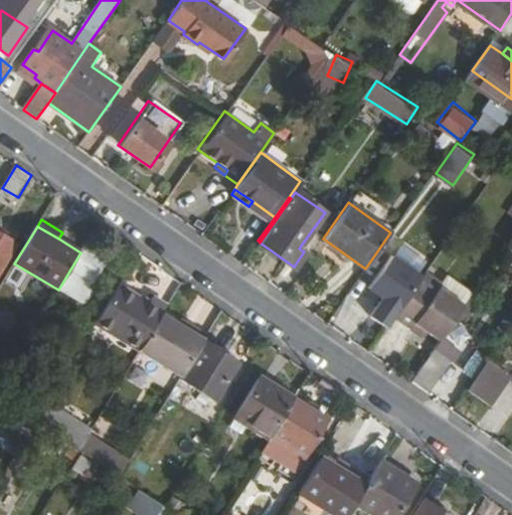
[(0,231),(0,276),(20,244),(0,231)]
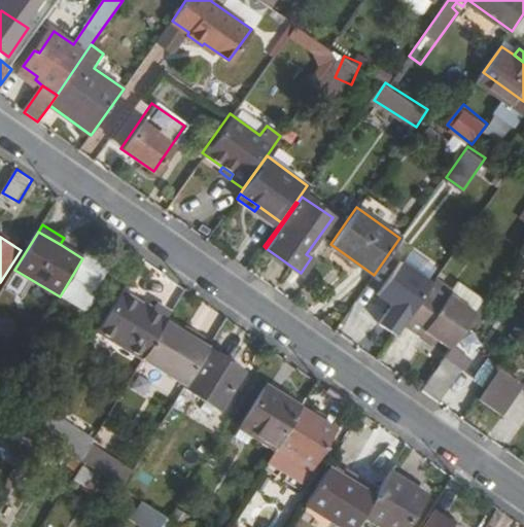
[(82,258),(60,296),(81,310),(109,264),(88,250),(86,251),(82,258)]
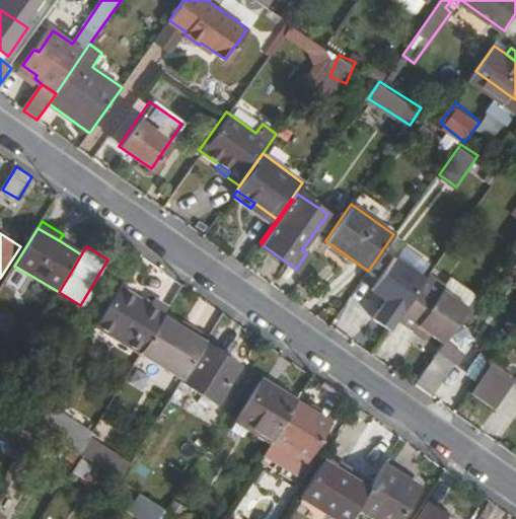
[(450,277),(441,289),(467,307),(476,294),(450,277)]
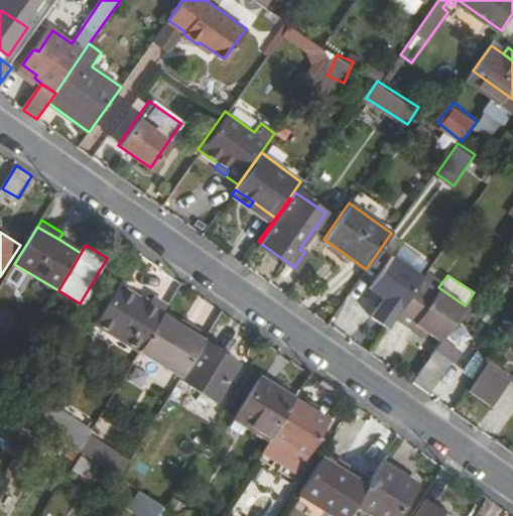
[(422,276),(394,316),(412,329),(416,324),(427,332),(440,341),(465,305),(438,287),(422,276)]
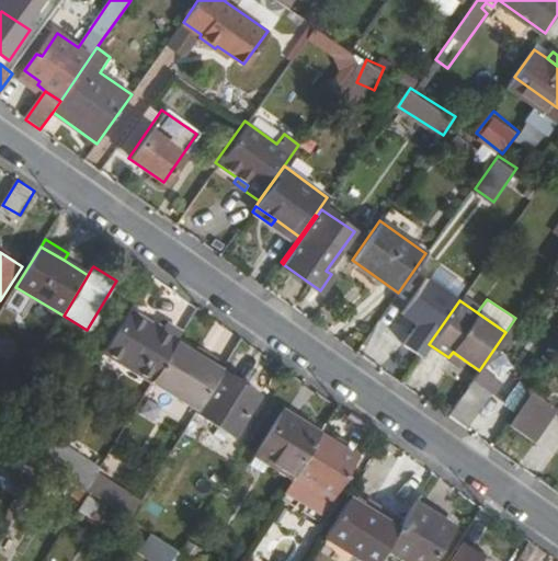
[(134,312),(107,355),(156,385),(158,380),(180,344),(185,335),(169,324),(164,331),(134,312)]
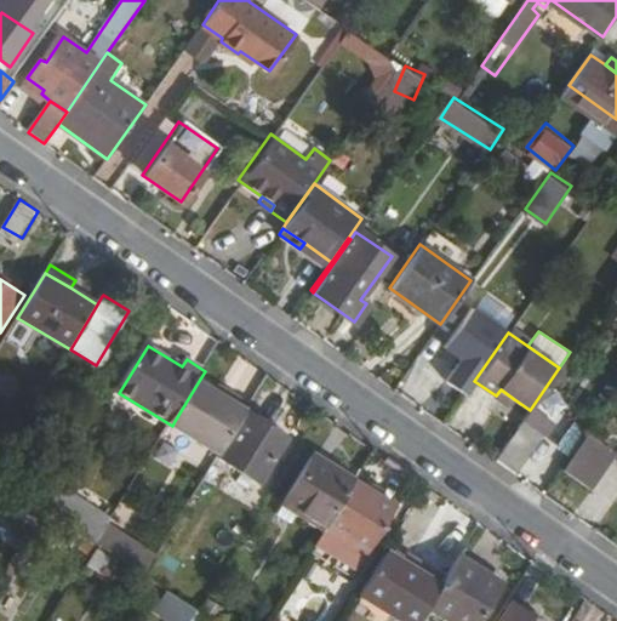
[(172,426),(223,455),(252,409),(233,397),(229,402),(199,381),(175,421),(172,426)]
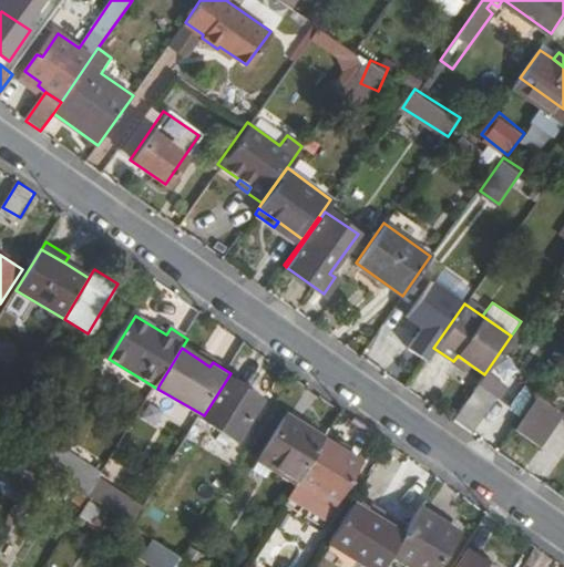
[(505,349),(495,372),(518,382),(529,360),(505,349)]
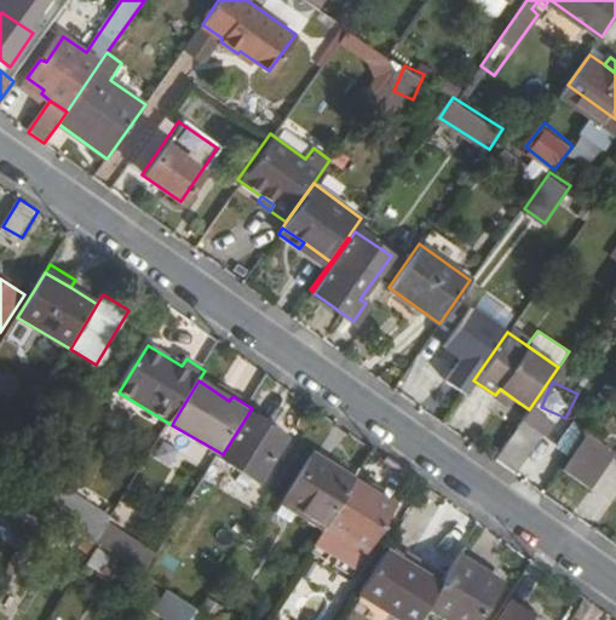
[(495,395),(510,405),(513,399),(500,389),(495,395)]
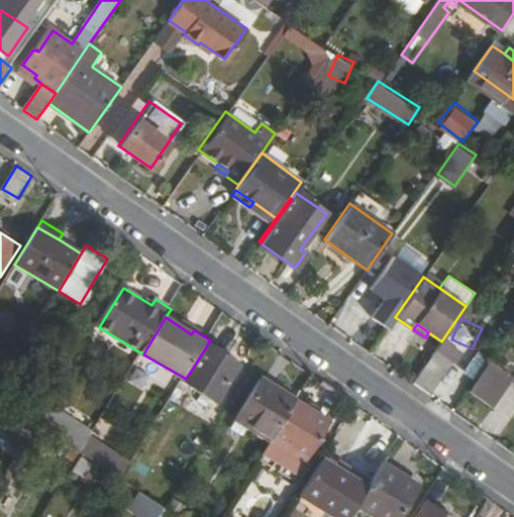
[(438,352),(416,385),(430,395),(452,363),(455,364),(461,355),(441,341),(435,350),(438,352)]
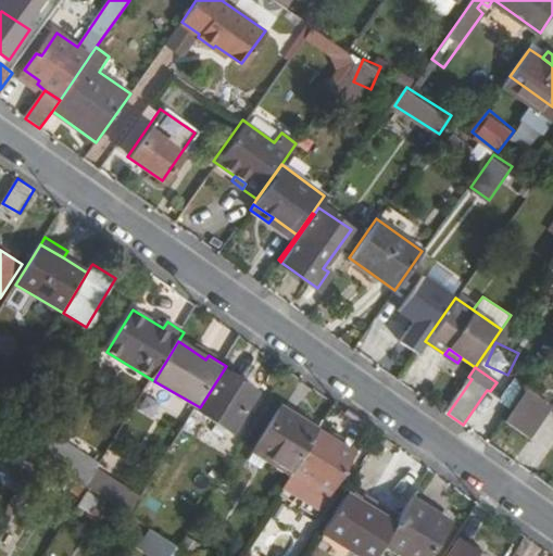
[(226,370),(200,412),(235,433),(260,393),(226,370)]
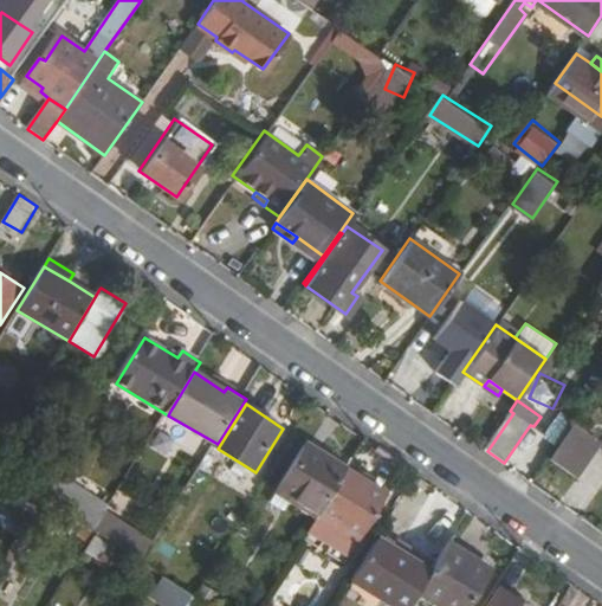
[(573,421),(548,457),(573,475),(597,439),(573,421)]
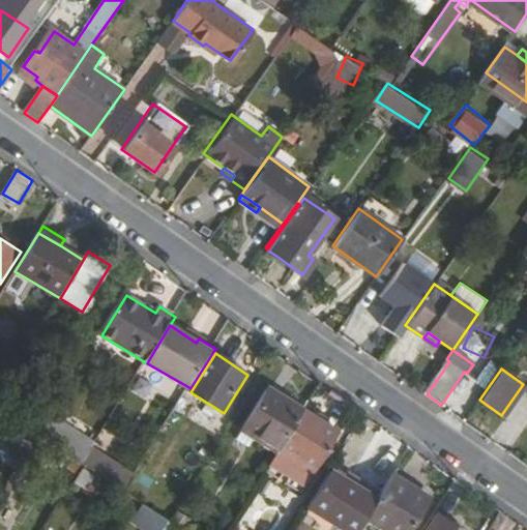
[(34,386),(27,396),(40,406),(48,395),(34,386)]
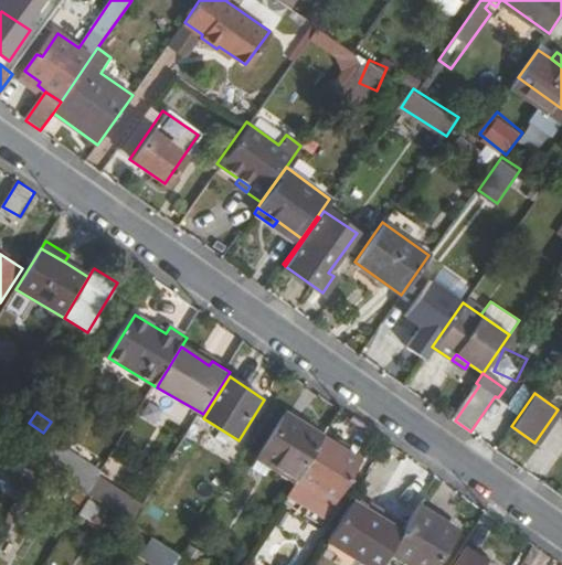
[(288,417),(255,472),(268,480),(275,470),(298,484),(299,482),(325,439),(288,417)]
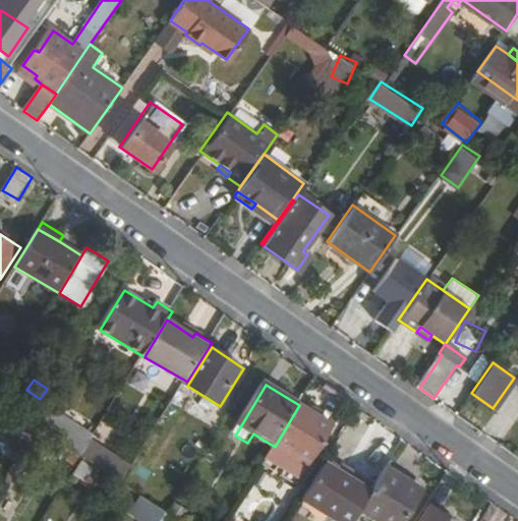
[(299,405),(276,445),(275,447),(267,458),(301,478),(308,465),(309,466),(334,424),(299,404),(299,405)]
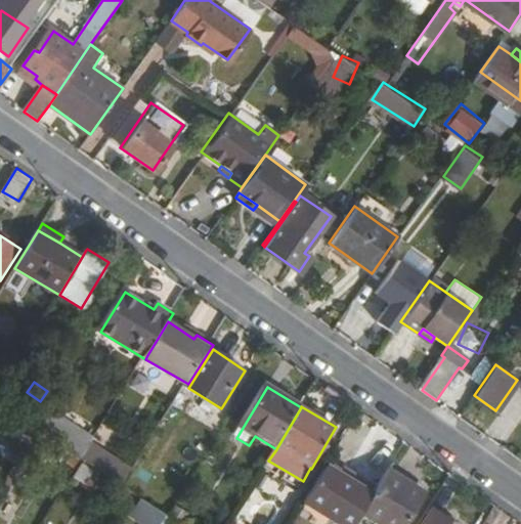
[(80,427),(73,444),(87,451),(95,434),(80,427)]
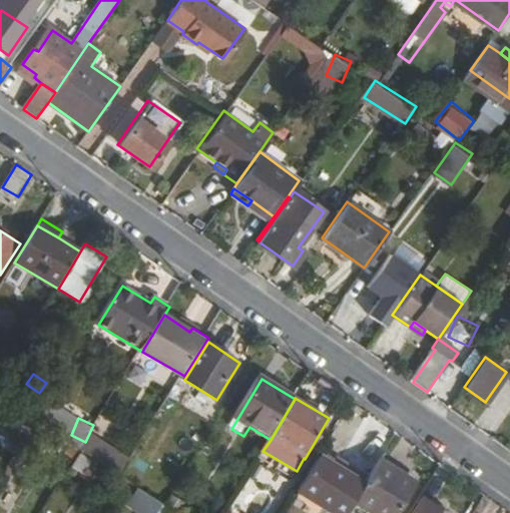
[(97,460),(106,446),(90,437),(82,451),(97,460)]
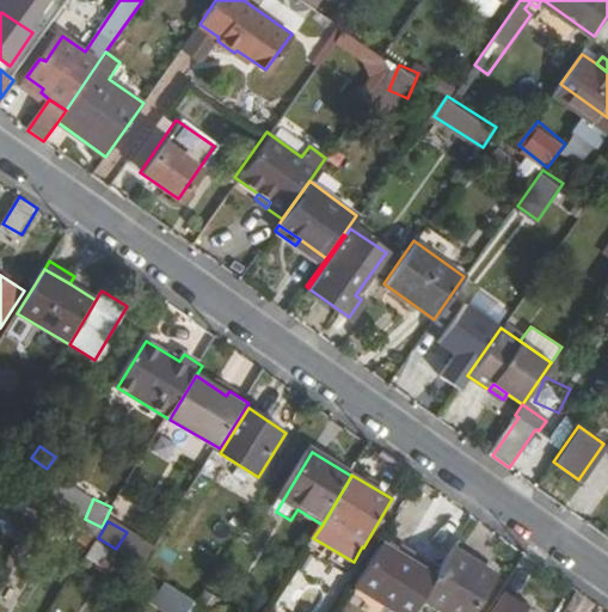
[(116,549),(147,570),(157,554),(127,532),(116,549)]
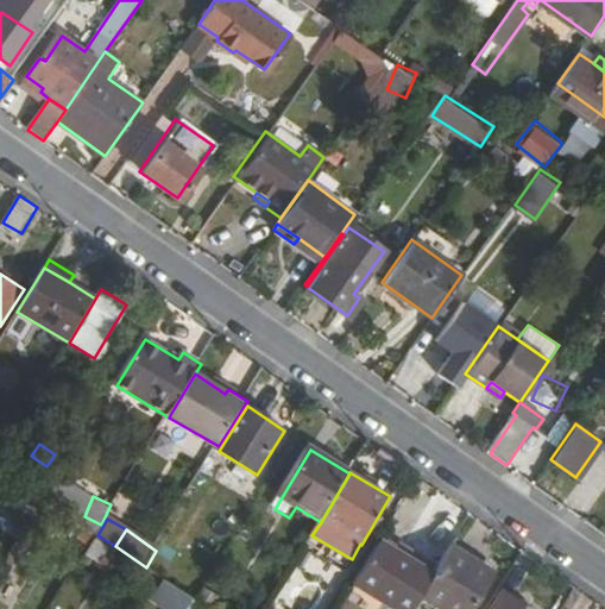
[(379,541),(354,583),(397,608),(413,608),(420,598),(439,567),(418,557),(415,563),(396,551),(379,541)]
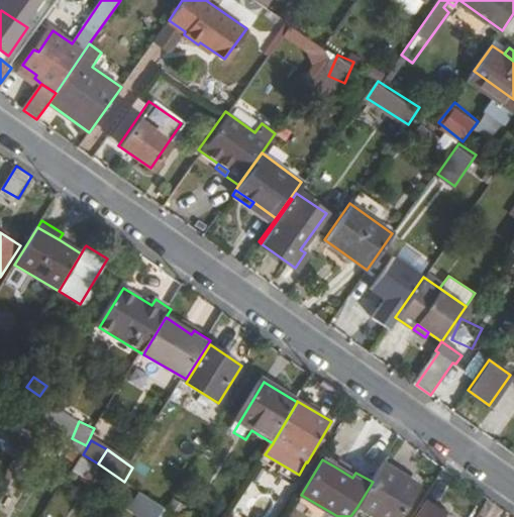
[(336,468),(352,478),(355,473),(340,462),(336,468)]
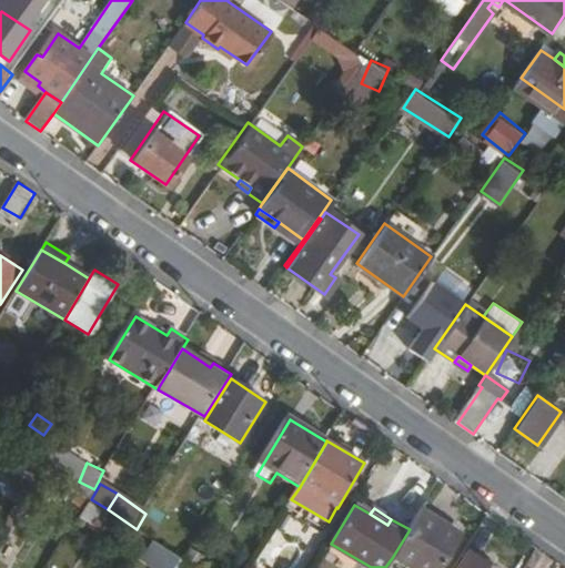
[(410,529),(392,558),(407,567),(440,567),(461,534),(421,510),(410,529)]
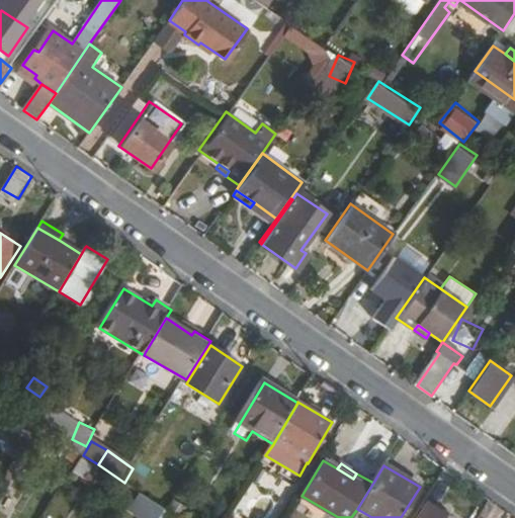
[(142,490),(130,509),(144,517),(156,517),(165,505),(142,490)]
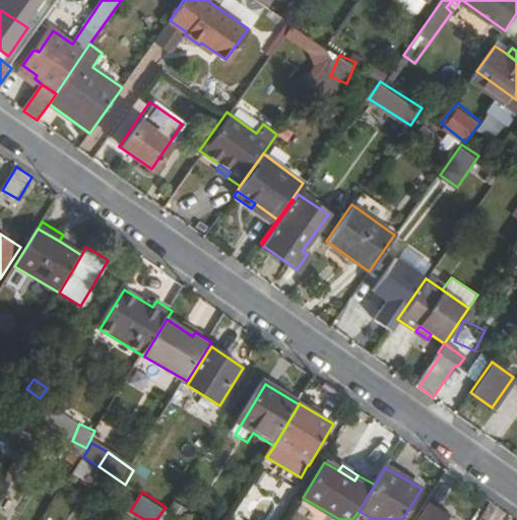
[(180,506),(174,514),(184,519),(189,512),(180,506)]
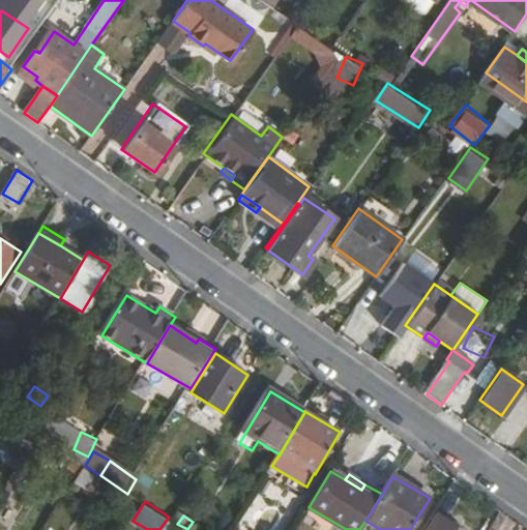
[(456,529),(436,518),(429,529),(456,529)]
